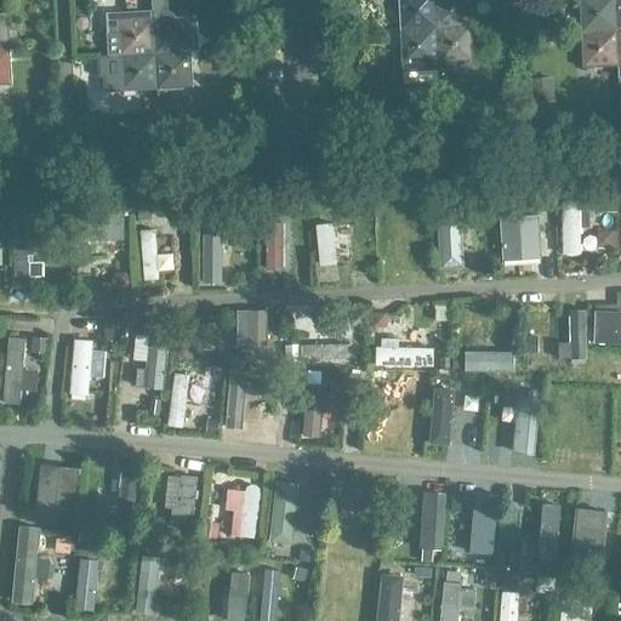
[(154,55),(192,53),(192,51),(198,51),(197,17),(175,18),(175,16),(170,12),(167,12),(166,0),(152,0),(153,12),(153,20),(154,55)]
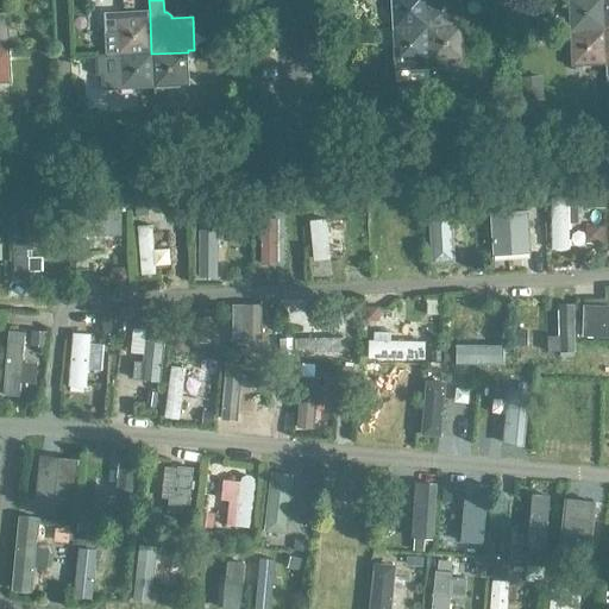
[(427,29),(425,0),(390,0),(393,31),(427,29)]
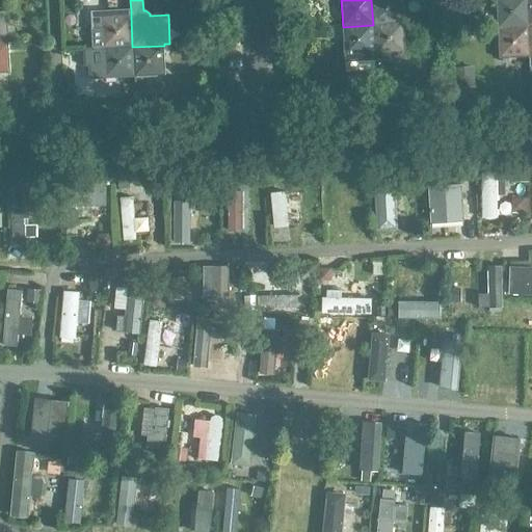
[(371,0),(373,25),(404,24),(402,0),(371,0)]
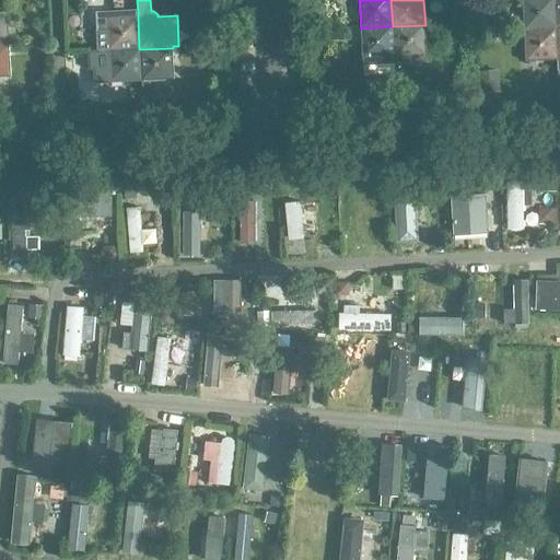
[(556,30),(553,0),(522,0),(524,31),(556,30)]
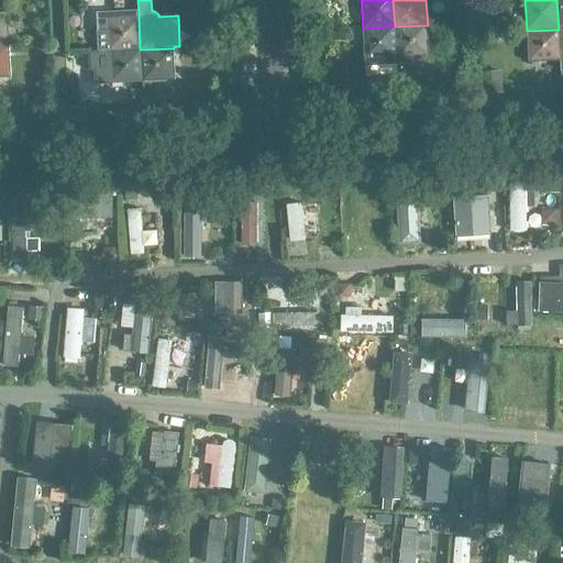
[(109,52),(140,50),(139,18),(139,11),(98,12),(98,31),(108,30),(109,52)]
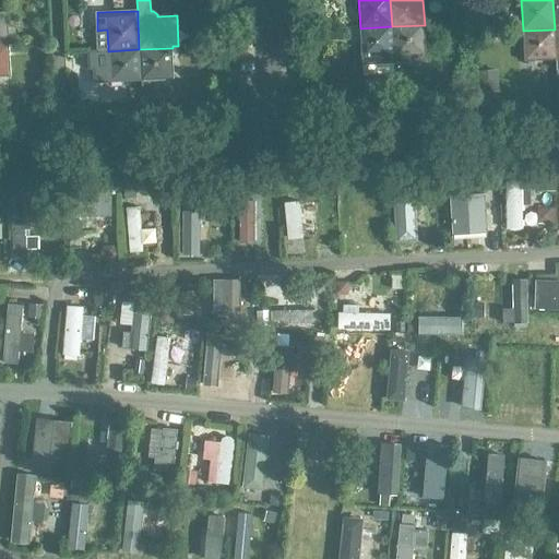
[(0,44),(9,44),(8,13),(0,13),(0,44)]
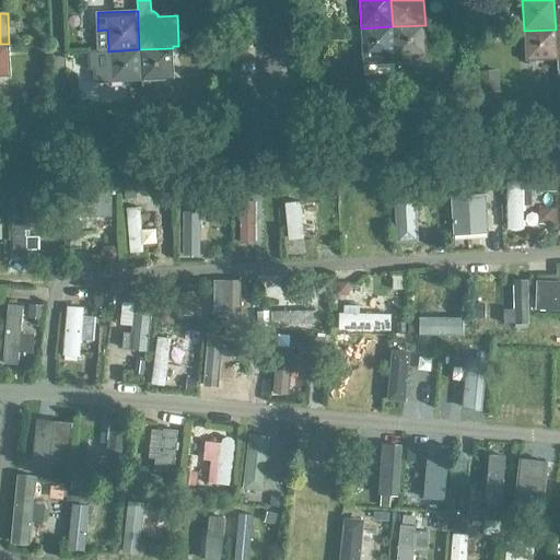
[(393,26),(394,65),(427,63),(426,25),(393,26)]
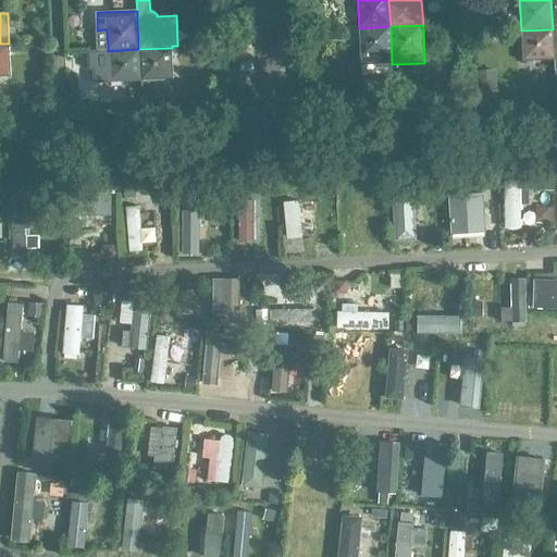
[(391,26),(359,28),(360,66),(392,64),(391,26)]
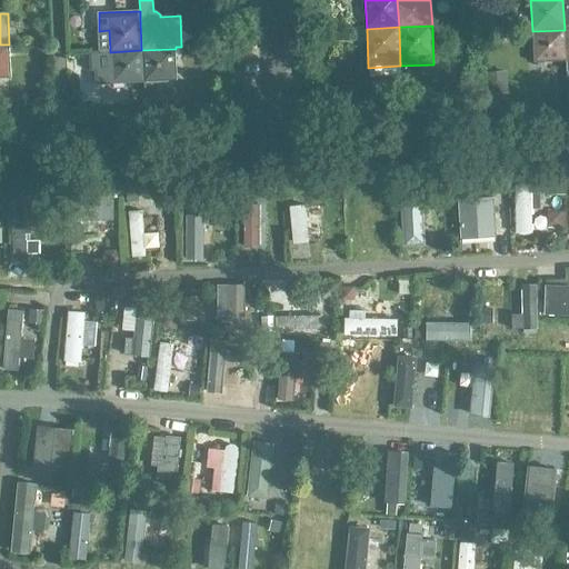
[(565,30),(532,31),(535,63),(567,62),(565,30)]
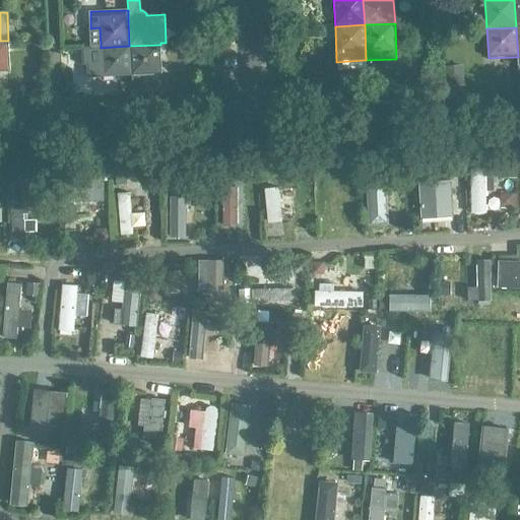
[(8,41),(0,41),(0,72),(10,72),(8,41)]
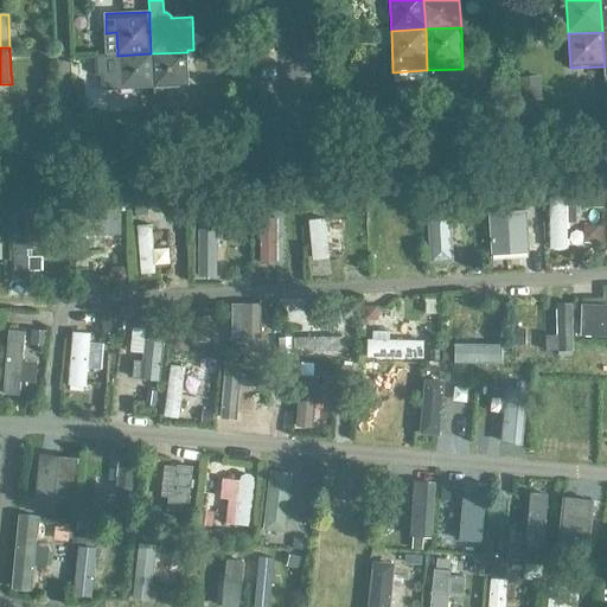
[(151,53),(153,89),(189,87),(187,52),(151,53)]
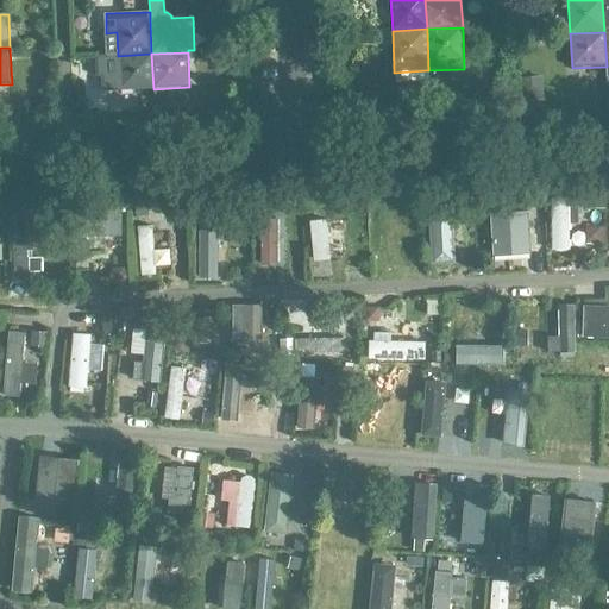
[(151,54),(118,56),(118,57),(114,57),(115,75),(101,75),(102,92),(154,89),(151,54)]
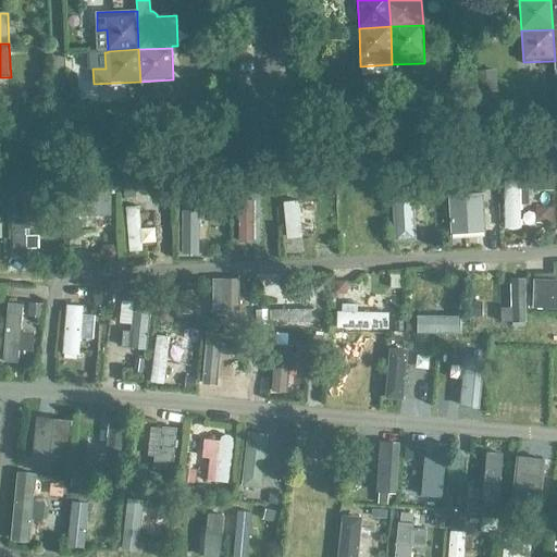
[(496,93),(495,70),(479,72),(481,94),(496,93)]
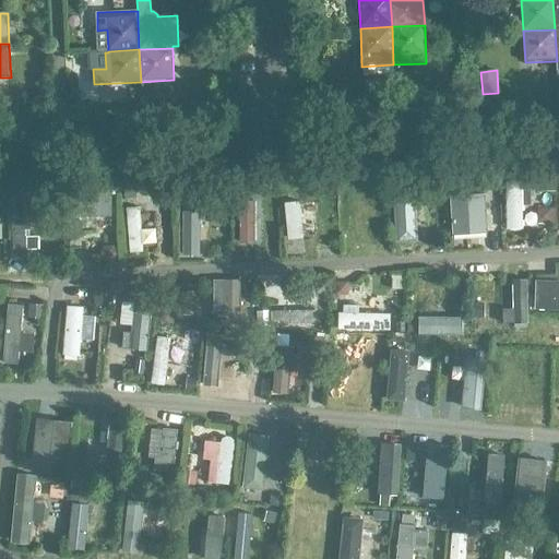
[(528,158),(506,161),(507,173),(528,170),(528,158)]
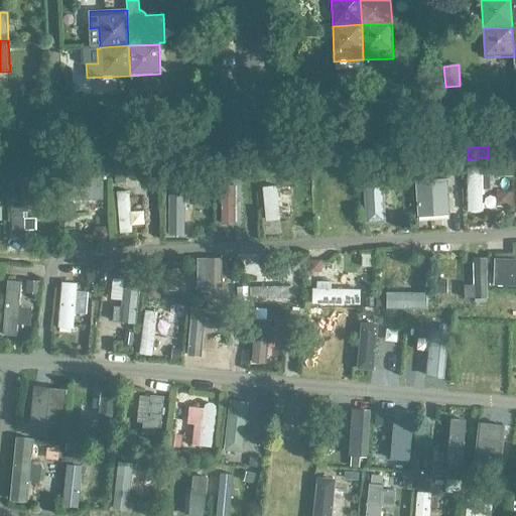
[(512,157),(497,157),(495,157),(496,171),(512,170),(512,157)]
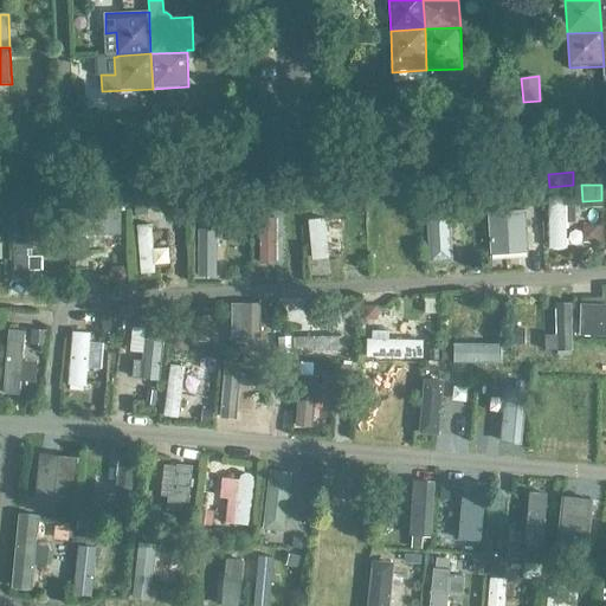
[(495,206),(494,189),(483,189),(484,206),(495,206)]
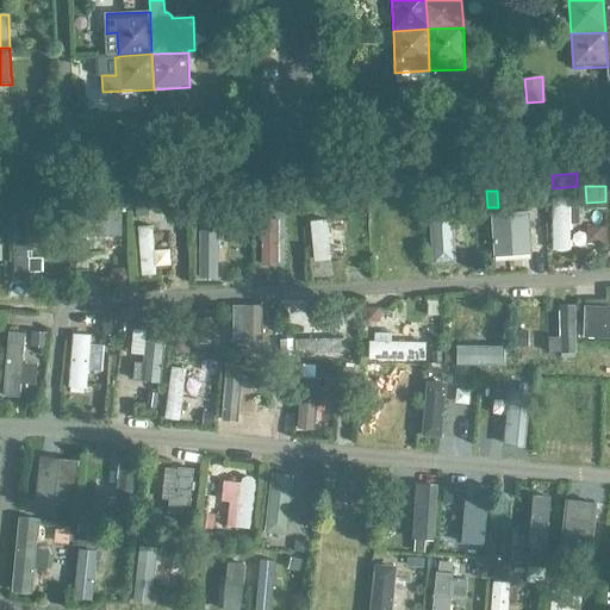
[(527,191),(514,191),(514,205),(527,205),(527,191)]
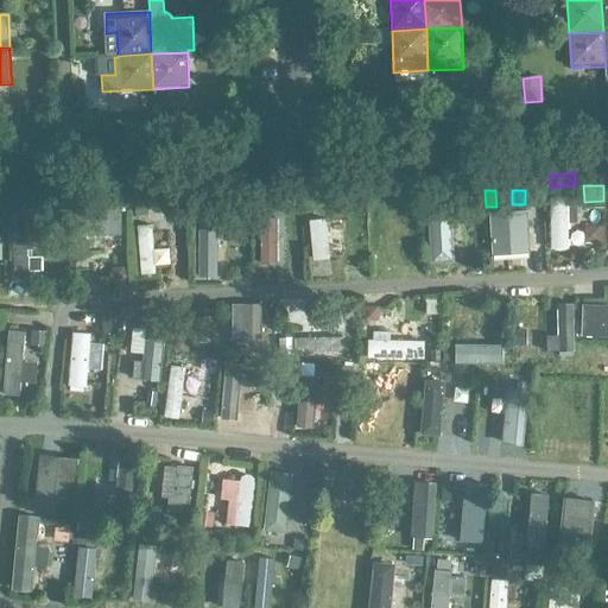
[(146,198),(135,198),(137,216),(149,215),(146,198)]
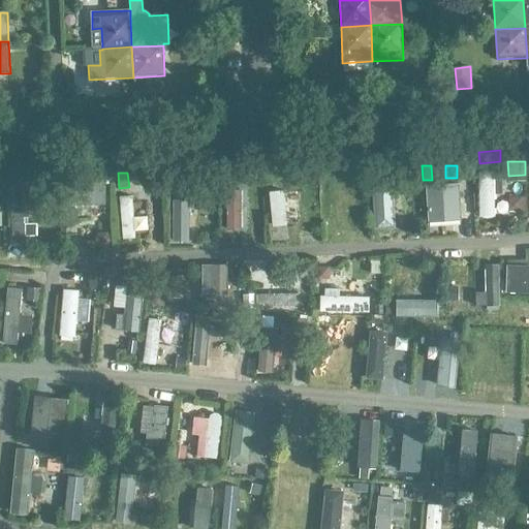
[(181,178),(182,199),(216,198),(216,177),(181,178)]
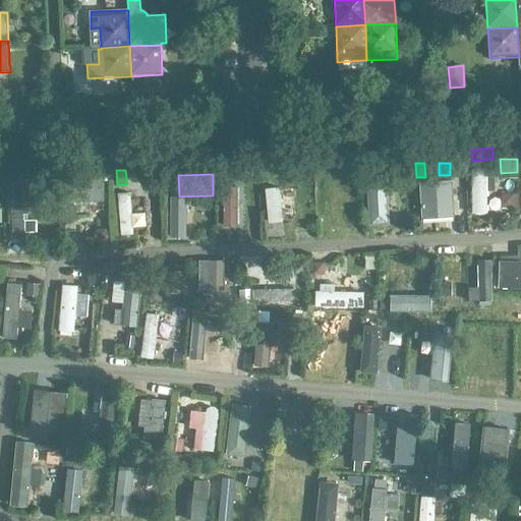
[(472,175),(473,211),(486,211),(484,175),(472,175)]
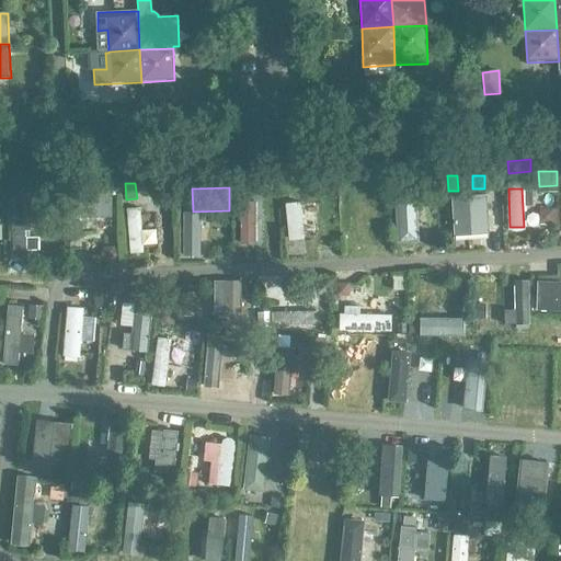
[(112,194),(70,194),(70,217),(112,217),(112,194)]
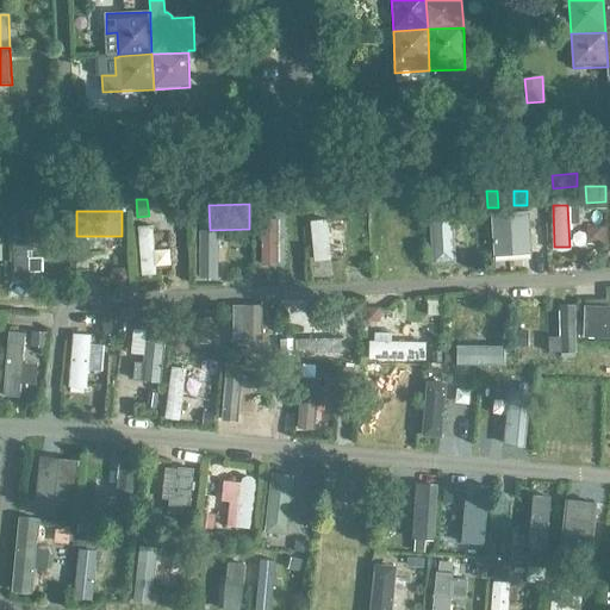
[(530,212),(491,215),(493,256),(533,254),(530,212)]
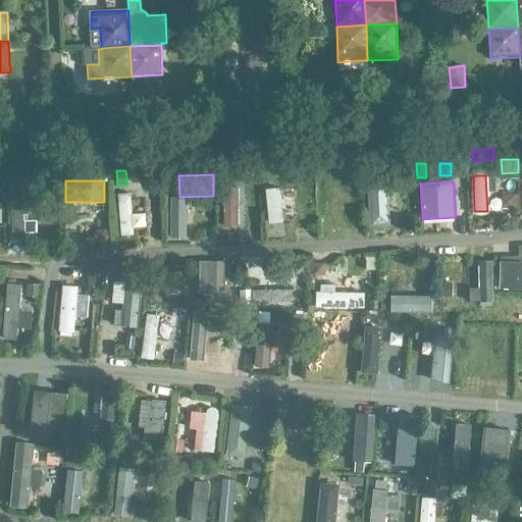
[(23,187),(11,187),(12,241),(25,241),(23,187)]
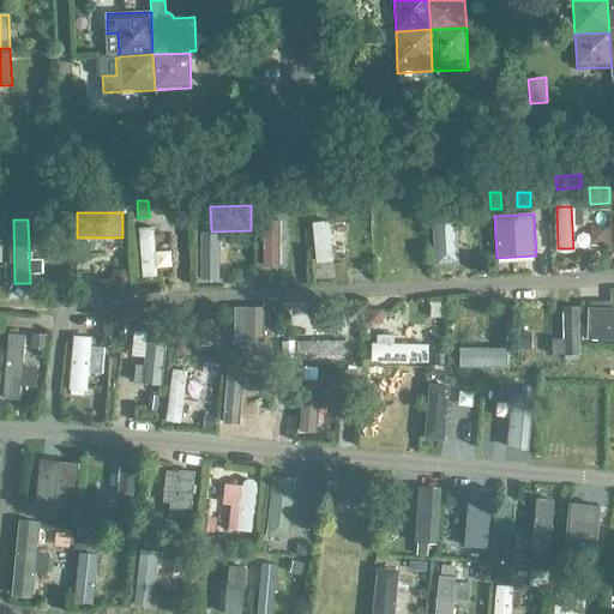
[(433,220),(435,266),(450,266),(449,220),(433,220)]
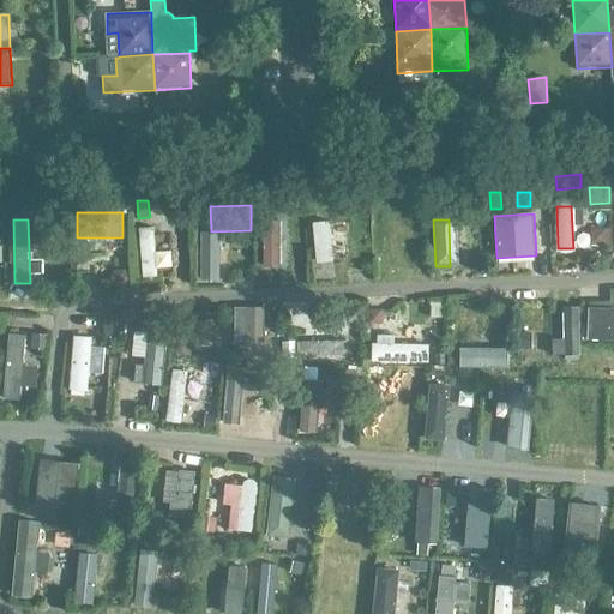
[(158,275),(156,246),(155,228),(140,229),(142,247),(144,276),(158,275)]
